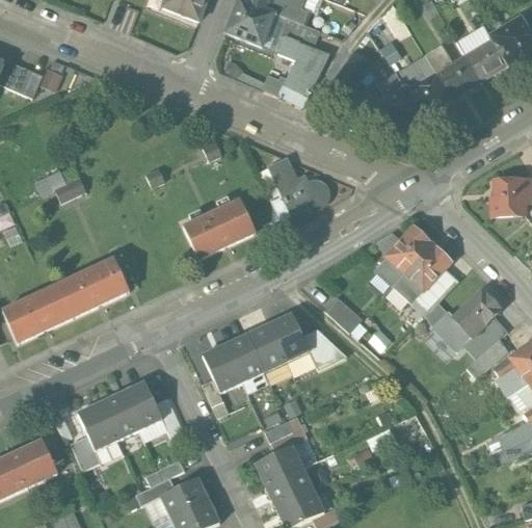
[(165,0),(163,5),(200,21),(207,0),(165,0)]
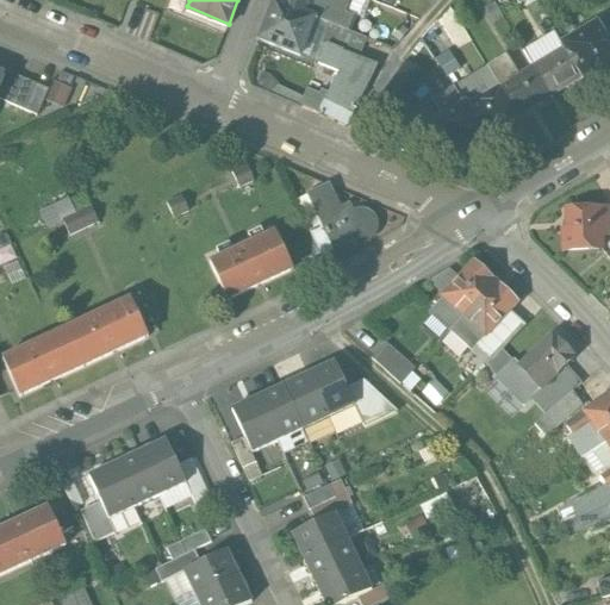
[(315,16),(279,1),(280,0),(273,0),(260,36),(302,52),(315,16)]
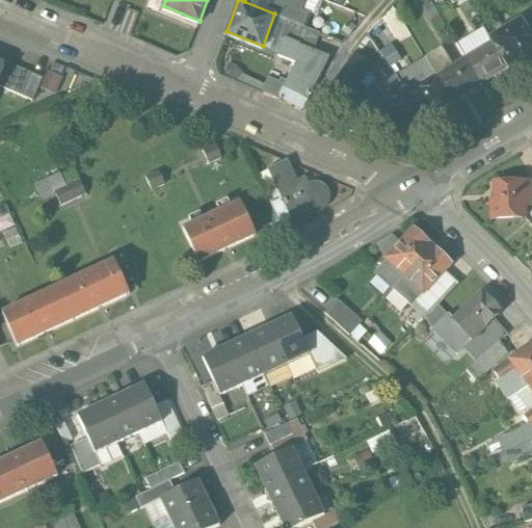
[(244,0),(243,1),(274,14),(288,18),(296,22),(306,25),(311,10),(303,7),(306,0),(244,0)]
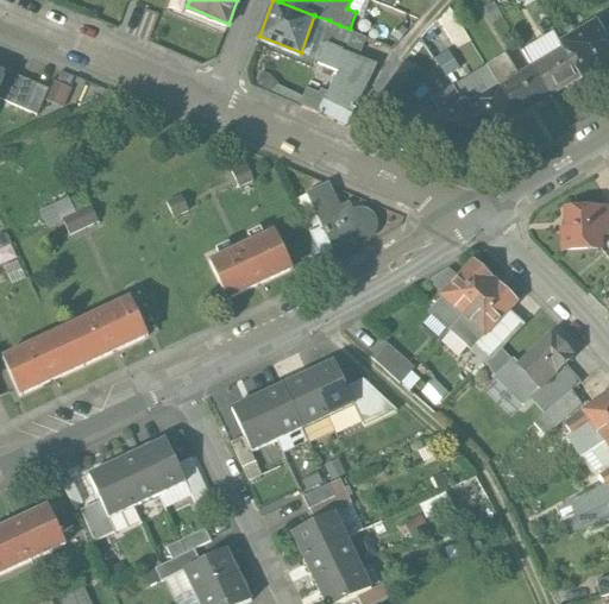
[(581,16),(584,24),(608,12),(608,6),(608,4),(581,16)]
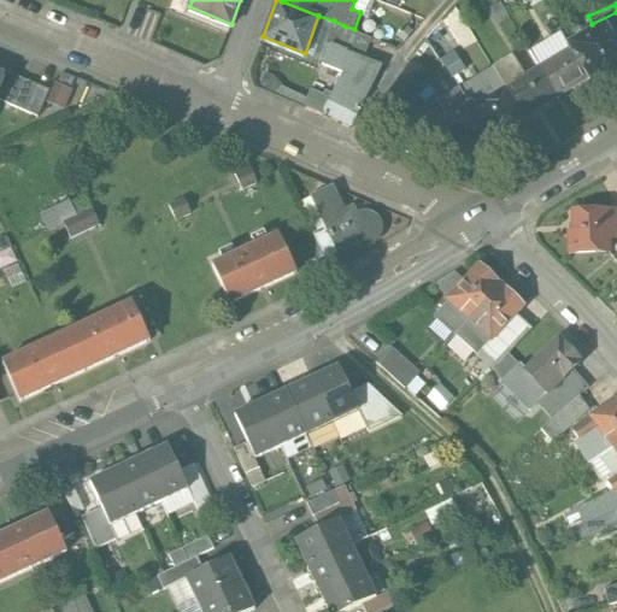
[(363,56),(336,46),(344,25),(334,21),(325,42),(330,43),(323,62),(344,70),(329,98),(357,112),(382,63),(363,56)]
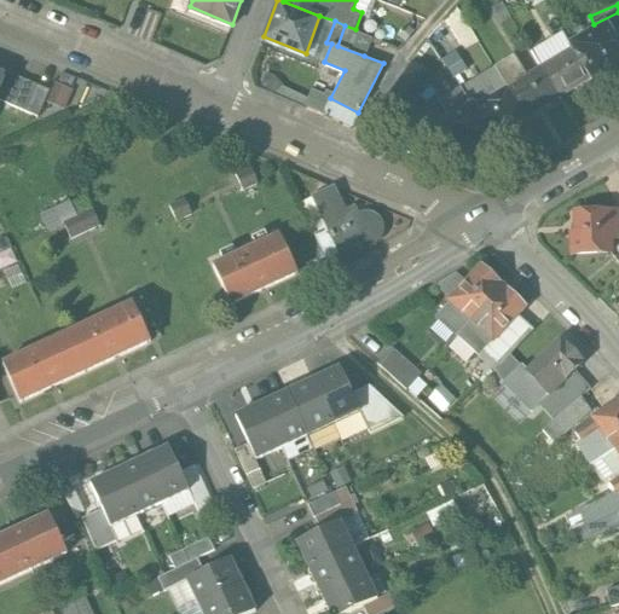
[(618,41),(606,21),(572,40),(595,79),(618,64),(618,41)]
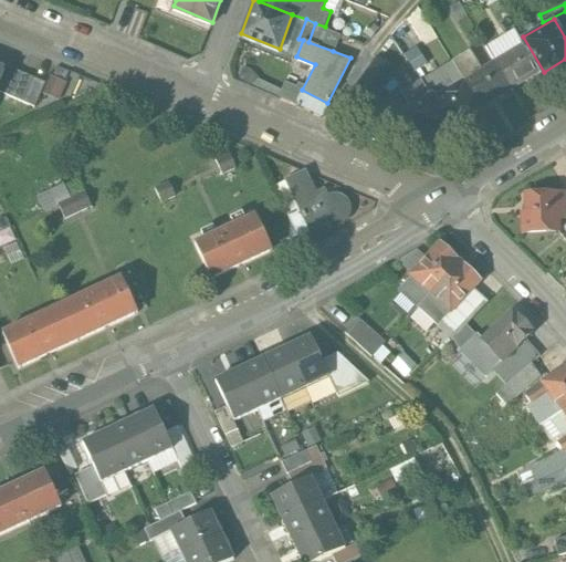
[(325,27),(315,23),(308,42),(333,51),(341,33),(325,27)]
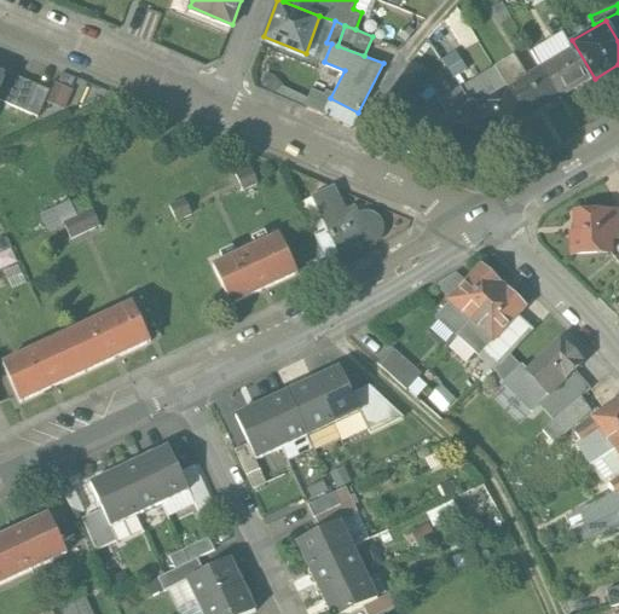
[(573,46),(542,64),(559,94),(590,75),(594,80),(595,79),(572,40),(571,41),(573,46)]
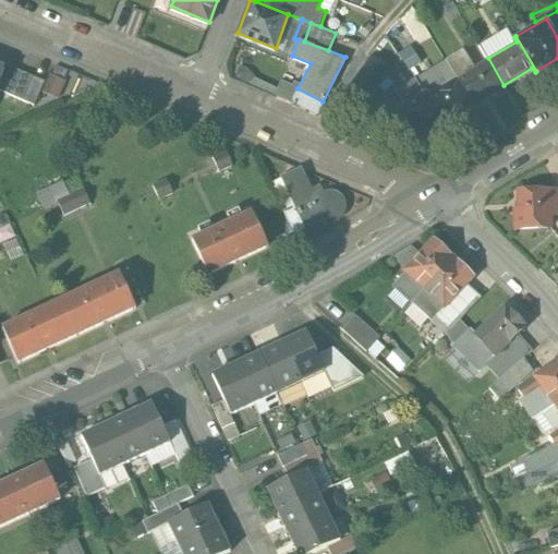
[(488,58),(457,76),(473,103),(504,85),(488,58)]
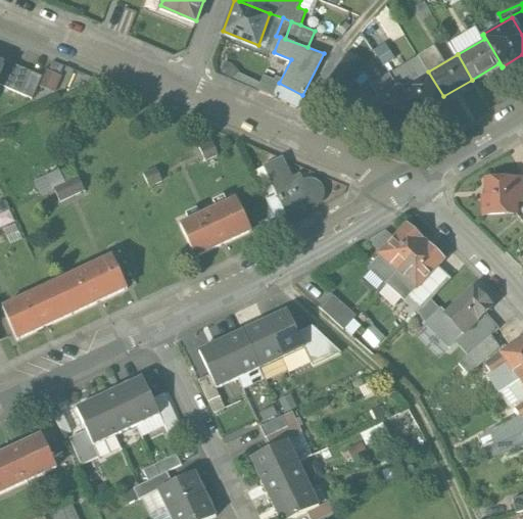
[(9,59),(0,80),(0,82),(10,87),(19,64),(9,59)]
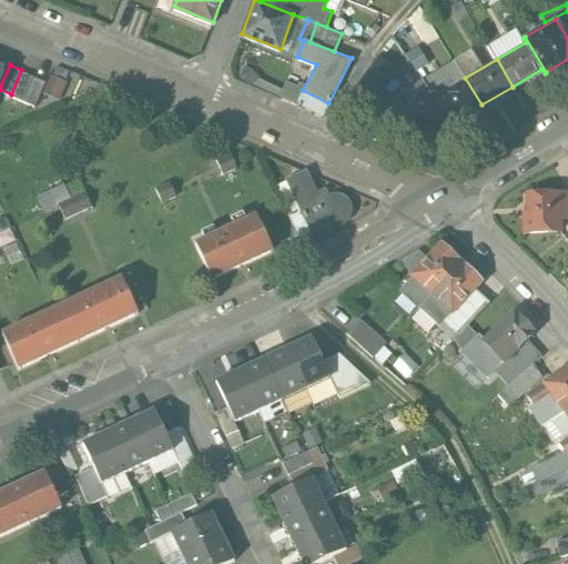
[(63,93),(73,78),(59,69),(50,84),(63,93)]
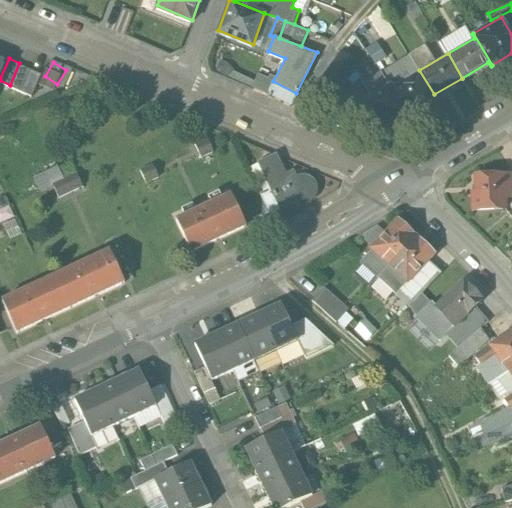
[(19,63),(10,85),(20,89),(30,67),(19,63)]
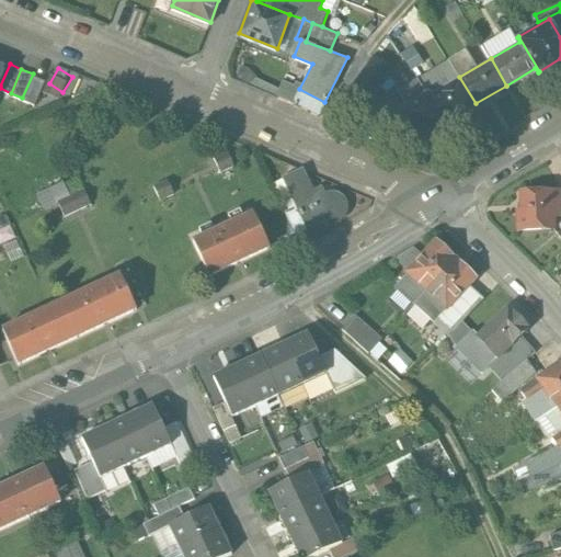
[(33,74),(22,98),(34,103),(44,79),(33,74)]
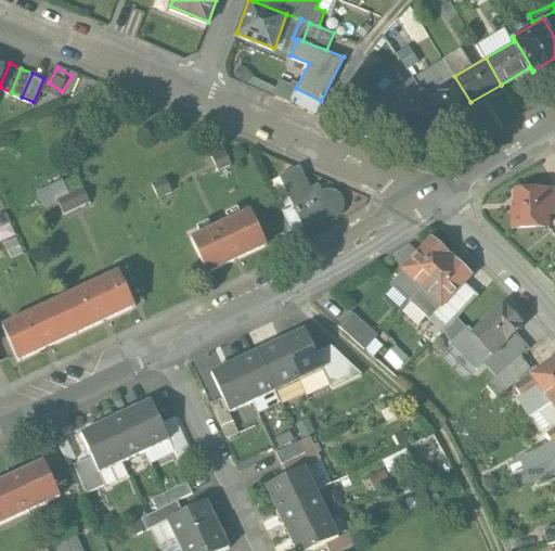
[(454,76),(425,94),(423,90),(422,91),(442,126),(444,125),(441,120),(470,102),(454,76)]
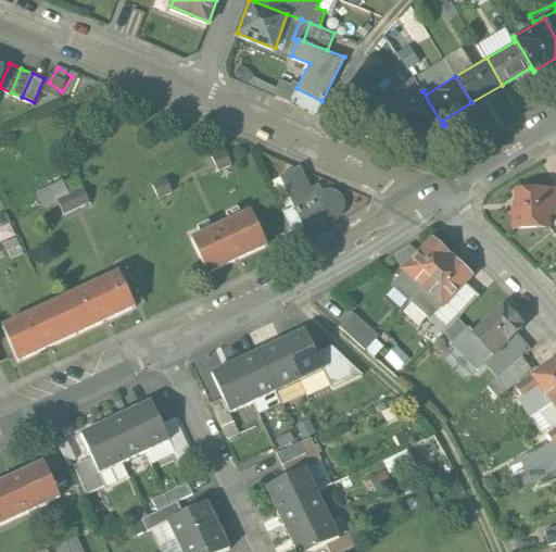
[(443,126),(422,91),(392,110),(413,143),(443,126)]
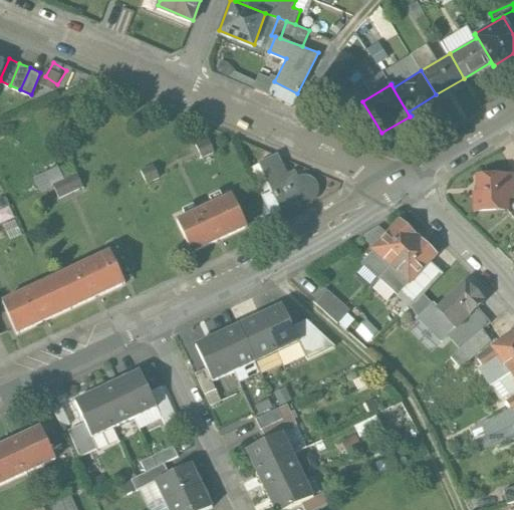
[(286,174),(276,154),(260,162),(282,208),(309,195),(311,193),(312,189),(312,186),(310,183),(308,181),(305,180),(301,180),(298,181),(293,171),(286,174)]
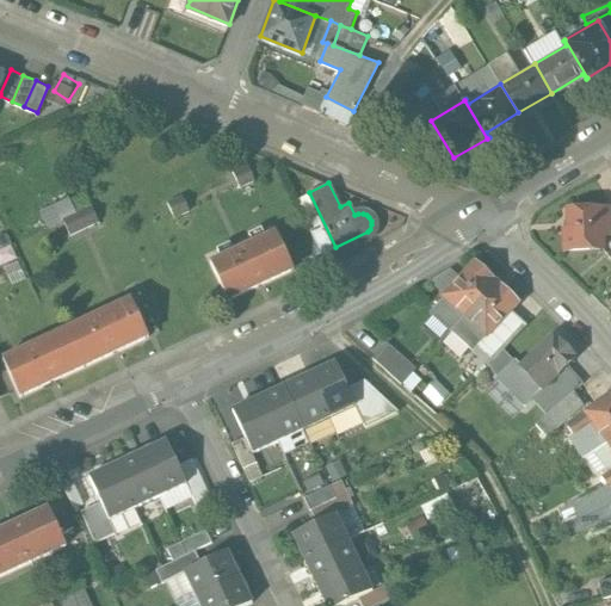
[(610,205),(571,209),(572,226),(566,232),(567,248),(604,247),(603,233),(610,232),(610,205)]
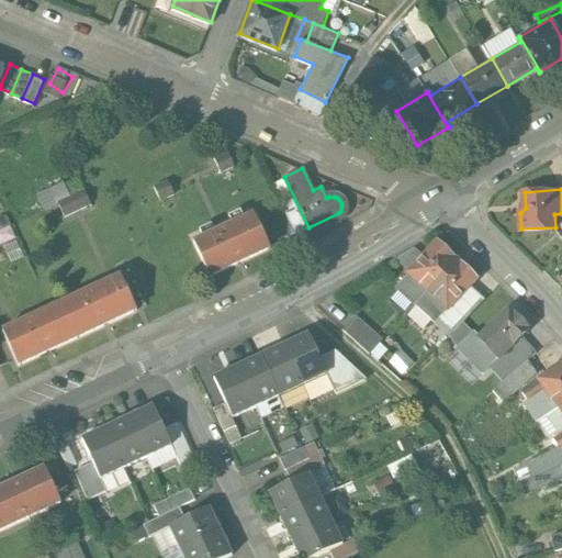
[(254,211),(194,240),(210,272),(270,245),(254,211)]
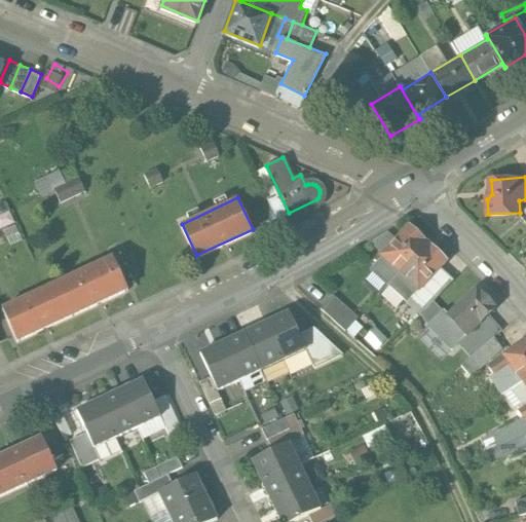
[(409,225),(370,266),(388,283),(426,241),(409,225)]
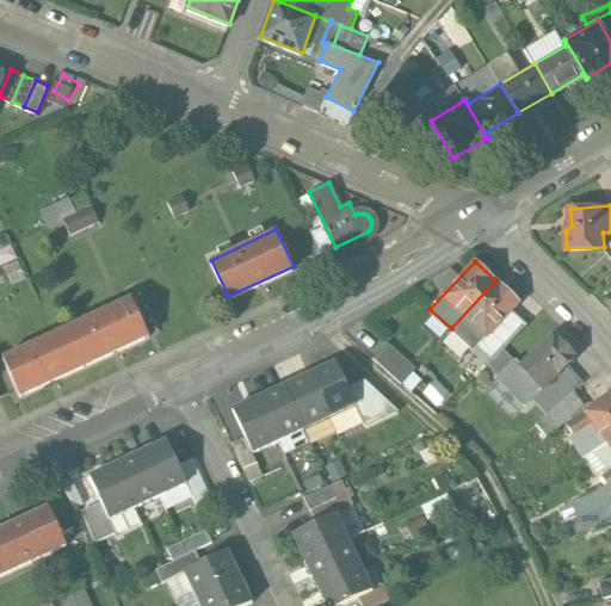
[(495,280),(451,328),(471,347),(517,300),(495,280)]
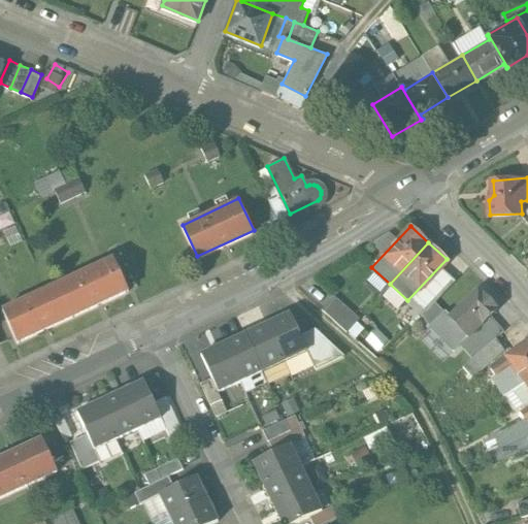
[(112,257),(2,308),(17,339),(127,289),(112,257)]
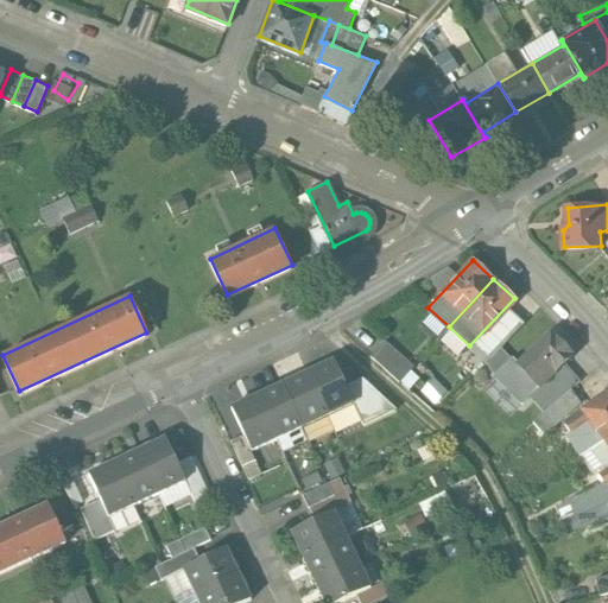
[(550,332),(518,363),(539,385),(571,354),(550,332)]
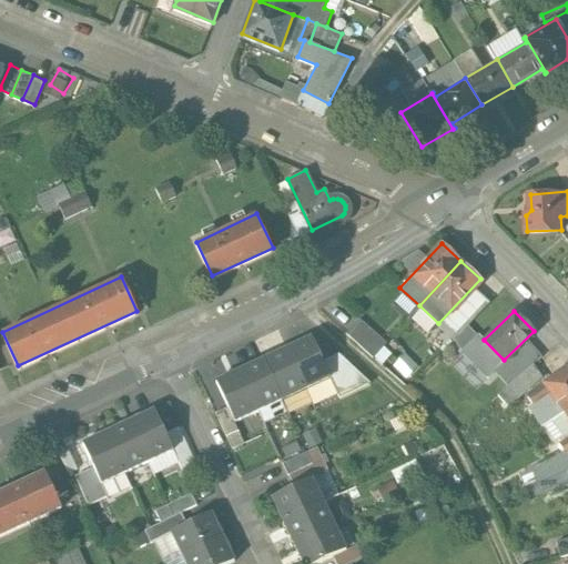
[(385,340),(358,316),(346,331),(373,355),(385,340)]
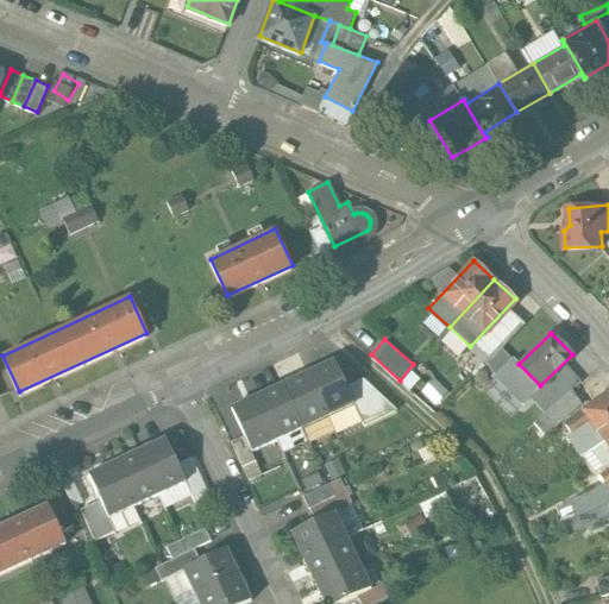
[(334,359),(308,371),(328,414),(353,402),(346,384),(334,359)]
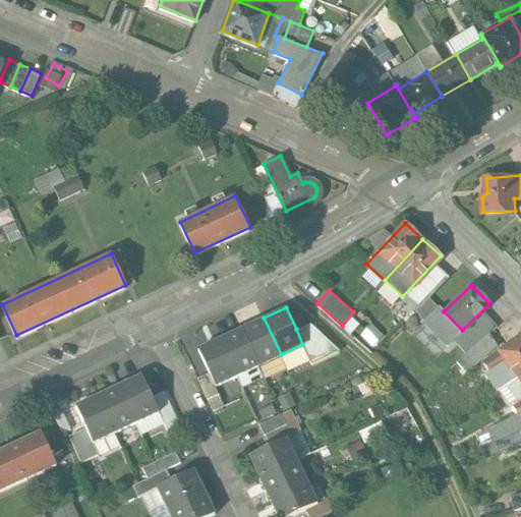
[(264,318),(241,328),(258,364),(281,354),(264,318)]
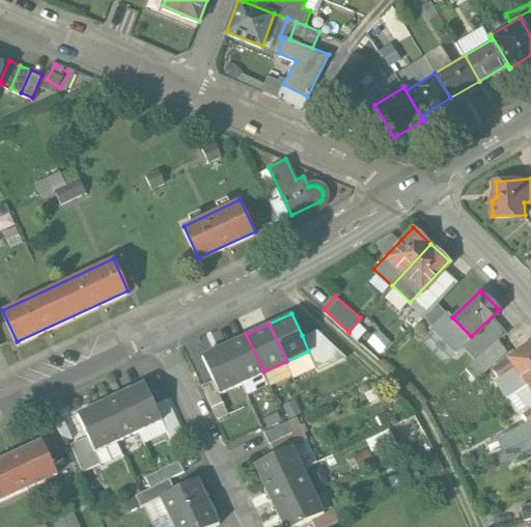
[(491,327),(476,341),(483,350),(498,335),(491,327)]
